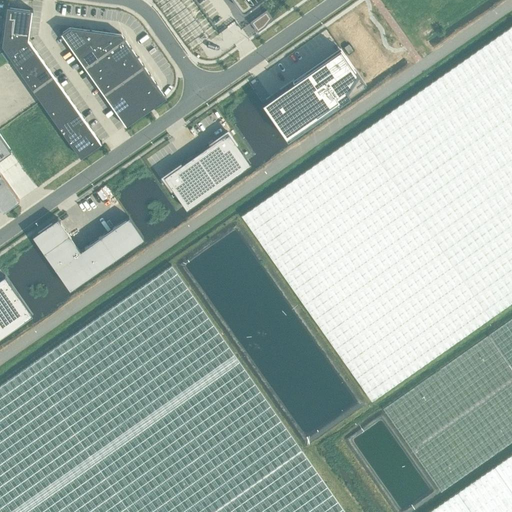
[(234,0),(240,9),(241,10),(242,10),(244,10),(245,10),(246,10),(258,1),(259,0),(234,0)]
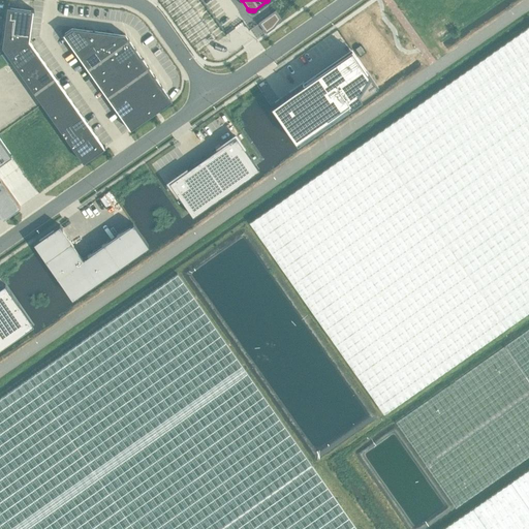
[(32,9),(7,6),(1,47),(28,39),(32,9)]
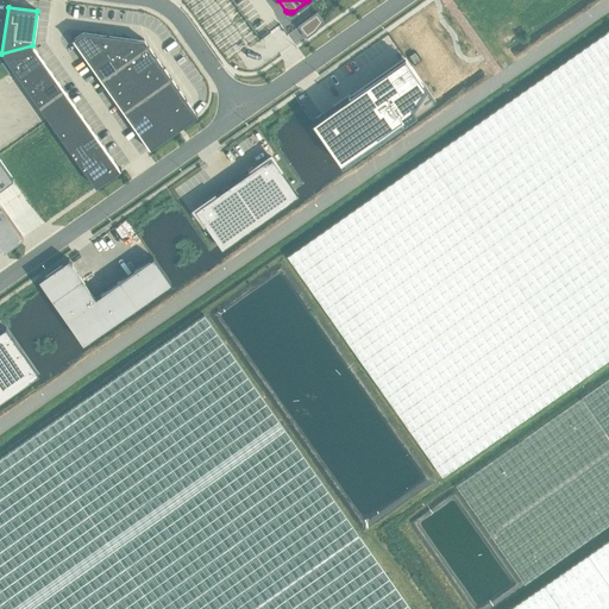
[(301,23),(297,26),(306,38),(315,31),(324,22),(316,11),(311,16),(303,22),(303,20),(302,20),(301,20),(301,22),(301,23)]
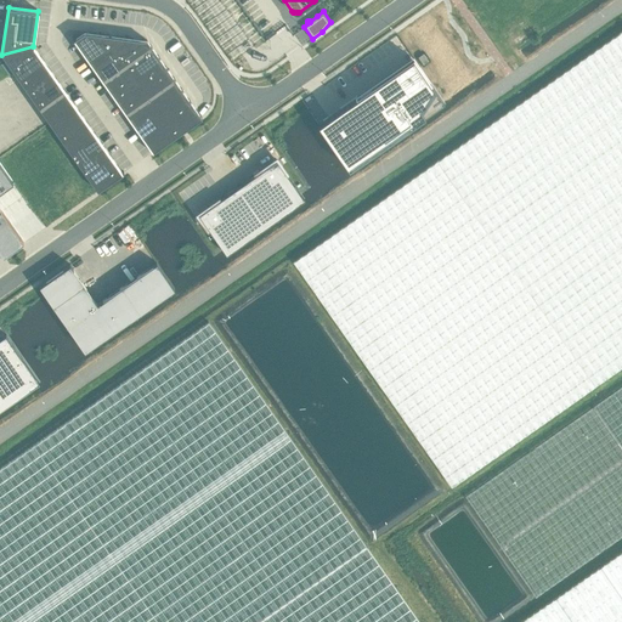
[(621,30),(439,160),(295,261),(452,486),(597,385),(621,366),(621,30)]
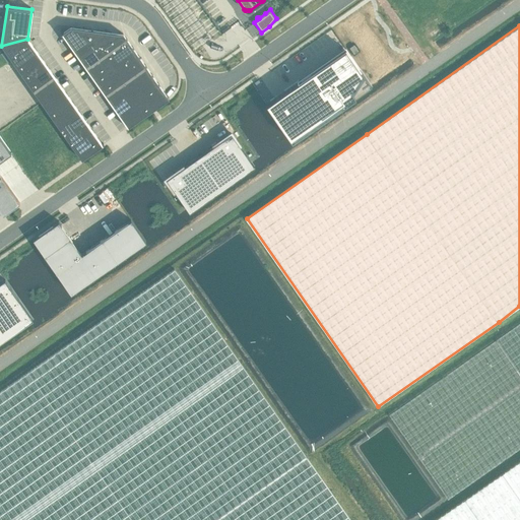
[(70,26),(62,33),(73,49),(91,36),(91,29),(70,26)]
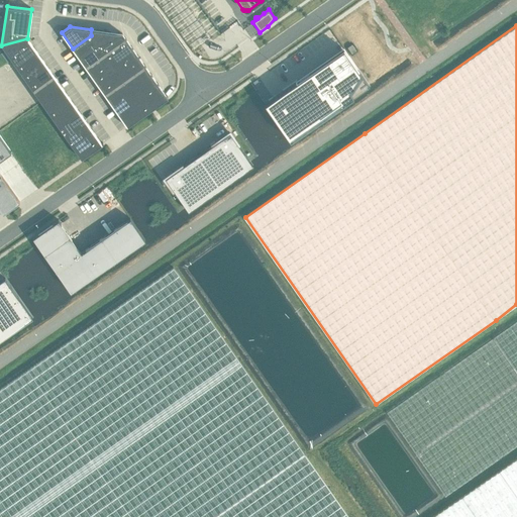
[(122,33),(114,32),(91,29),(91,35),(97,44),(103,54),(125,38),(122,33)]
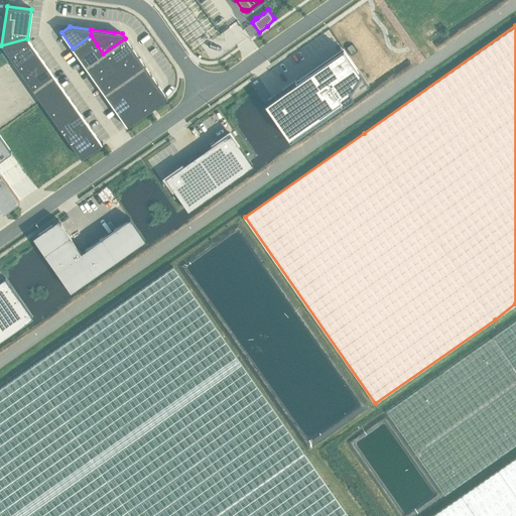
[(91,35),(73,48),(79,57),(97,44),(91,35)]
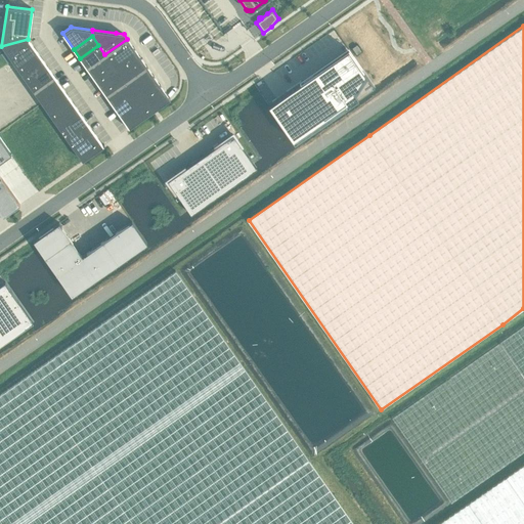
[(28,39),(1,46),(13,63),(35,49),(28,39)]
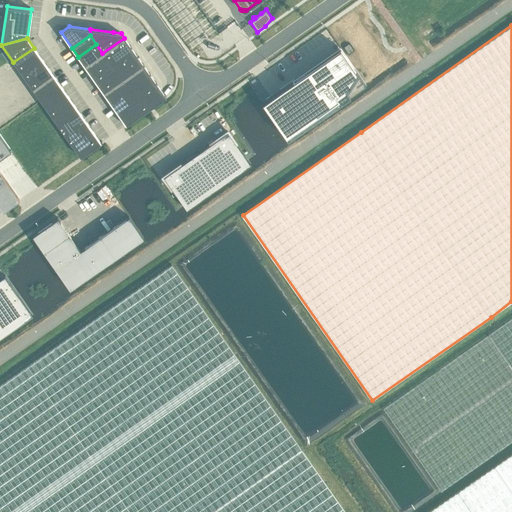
[(124,38),(102,53),(109,62),(131,47),(124,38)]
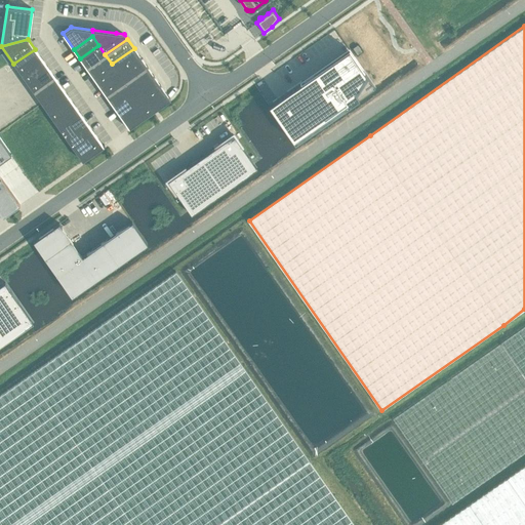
[(98,45),(80,58),(86,68),(105,54),(98,45)]
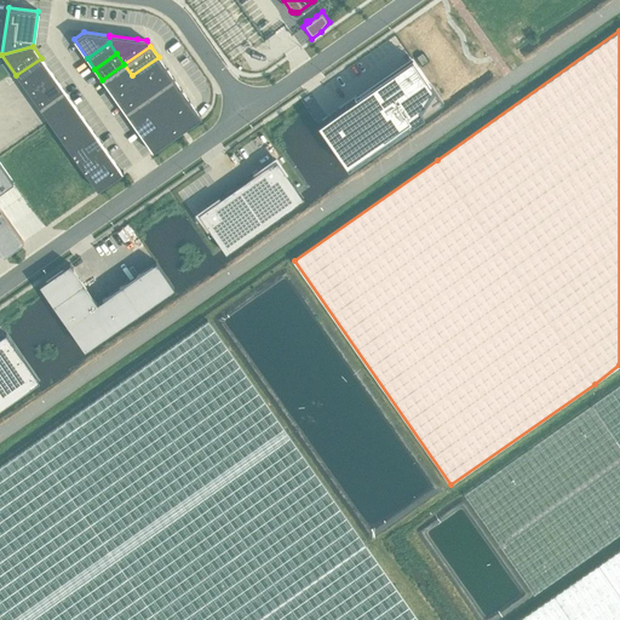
[(159,57),(132,75),(139,86),(166,68),(159,57)]
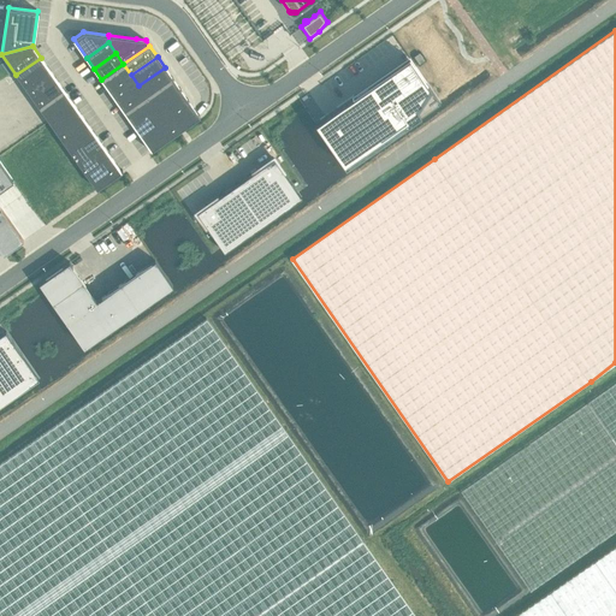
[(315,122),(314,123),(345,166),(345,167),(440,101),(438,98),(416,66),(409,57),(357,93),(354,95),(325,116),(315,122)]
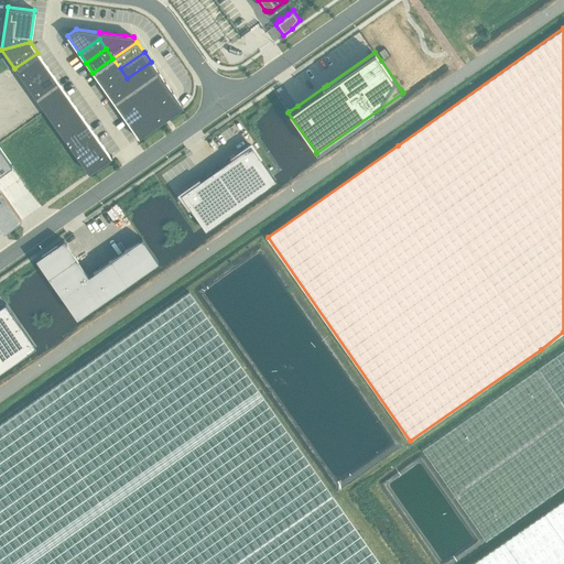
[(38,53),(14,68),(22,78),(44,63),(38,53)]
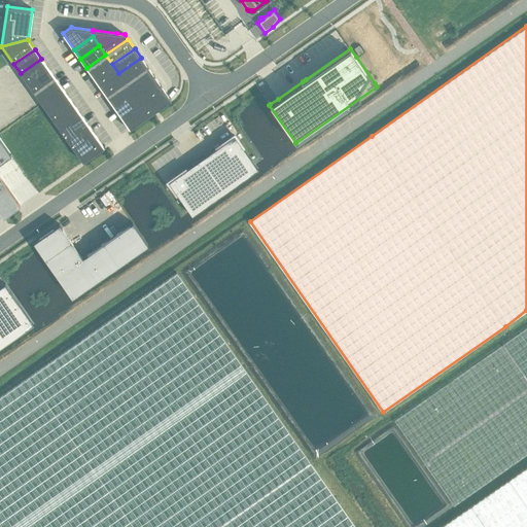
[(105,55),(86,68),(94,77),(112,64),(105,55)]
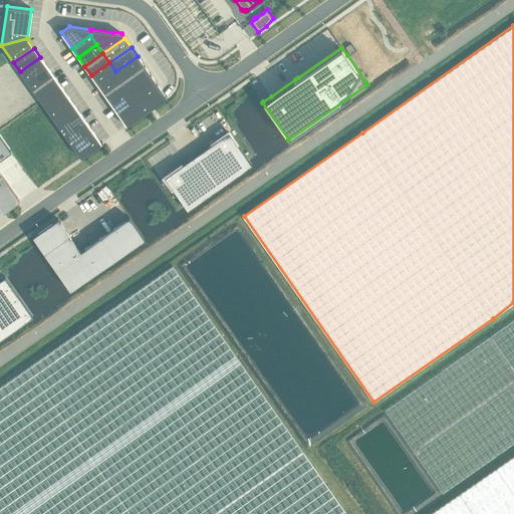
[(138,56),(115,71),(121,80),(144,65),(138,56)]
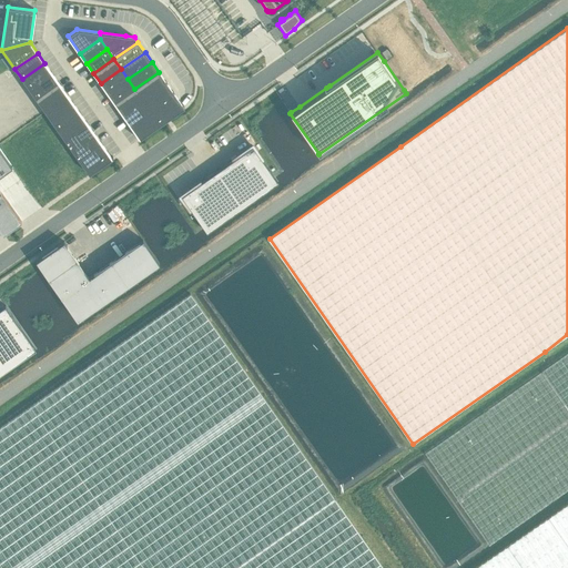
[(44,63),(22,79),(29,89),(51,73),(44,63)]
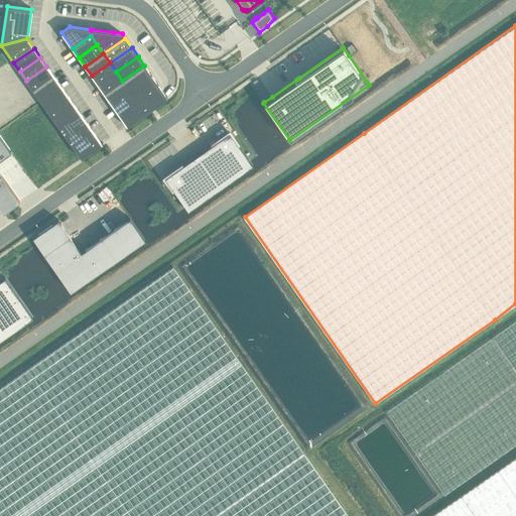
[(110,62),(92,76),(98,85),(116,72),(110,62)]
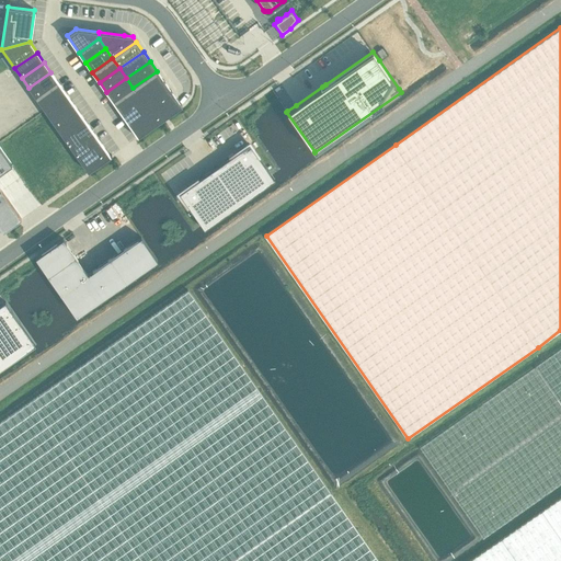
[(157,71),(133,88),(140,98),(164,81),(157,71)]
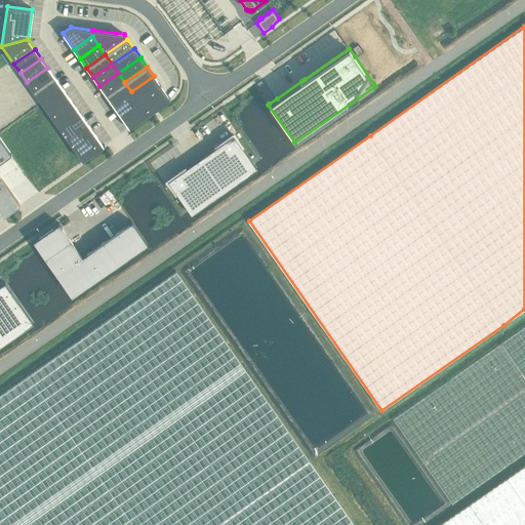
[(47,68),(27,82),(33,91),(54,77),(47,68)]
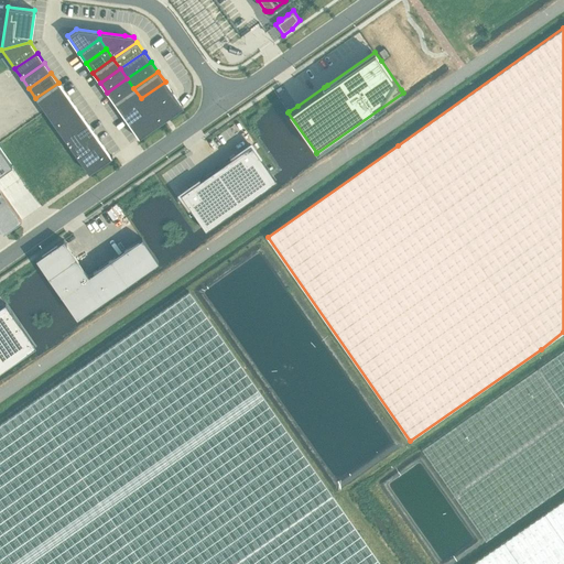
[(127,78),(107,93),(114,102),(133,88),(127,78)]
